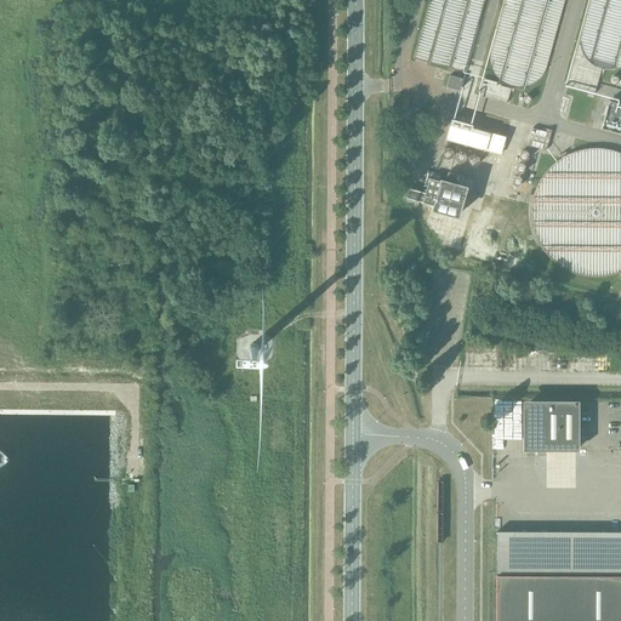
[(460,90),(462,79),(450,75),(446,86),(460,90)]
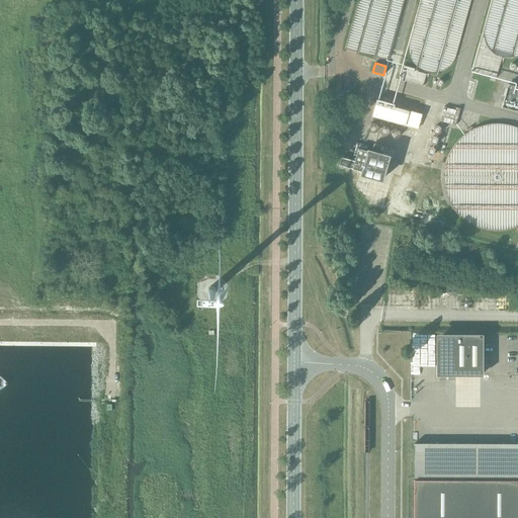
[(517,86),(508,84),(502,107),(517,111),(517,86)]
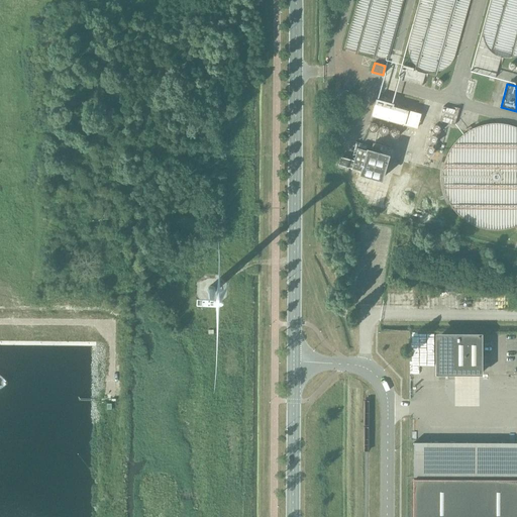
[(350,101),(352,93),(339,89),(337,97),(350,101)]
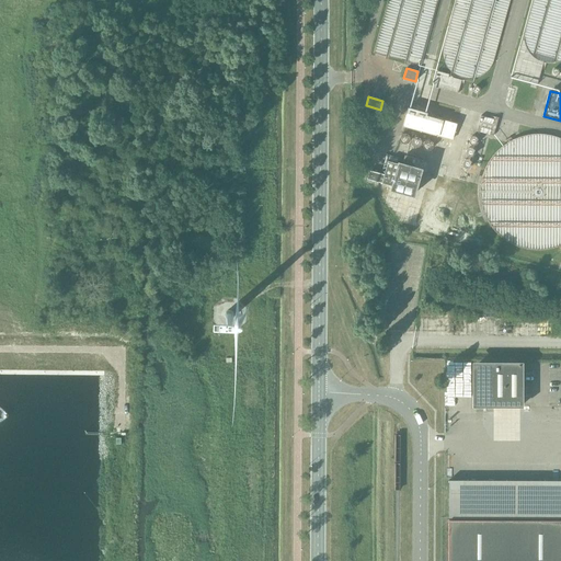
[(456,124),(442,119),(426,115),(427,113),(408,107),(403,125),(451,139),(456,124)]
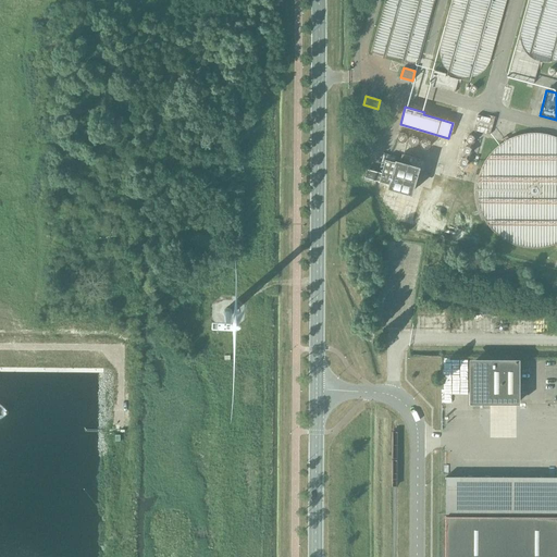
[(490,135),(494,119),(478,114),(473,131),(490,135)]
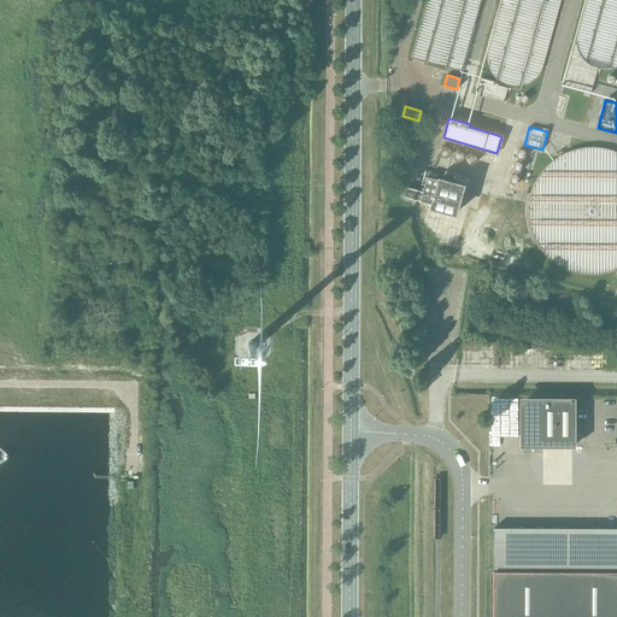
[(551,259),(554,262),(563,266),(568,269),(576,271),(586,274),(594,274),(604,272),(613,270),(616,268),(616,152),(613,151),(604,148),(594,147),(586,147),(576,148),(568,152),(563,153),(554,158),(551,160),(545,168),(539,175),(536,178),(533,187),(529,197),(528,205),(528,215),(529,224),(533,233),(534,238),(539,246),(545,253),(551,259)]
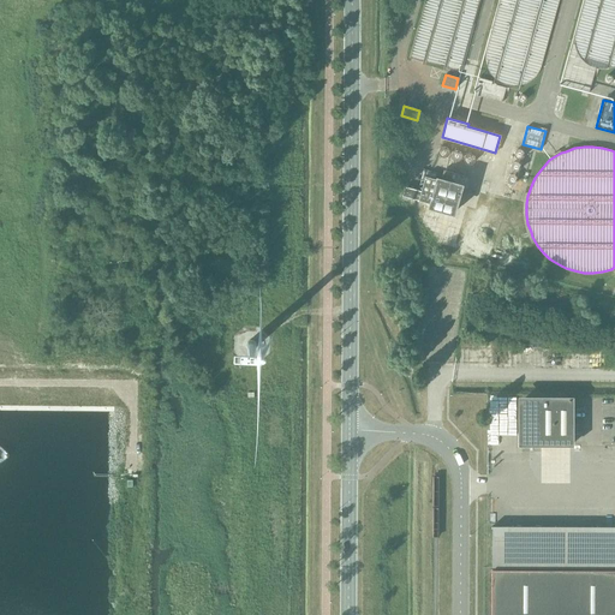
[(405,186),(402,196),(418,201),(430,204),(430,207),(453,214),(460,187),(465,189),(467,183),(463,181),(464,175),(443,171),(441,180),(436,179),(425,177),(421,191),(405,186)]
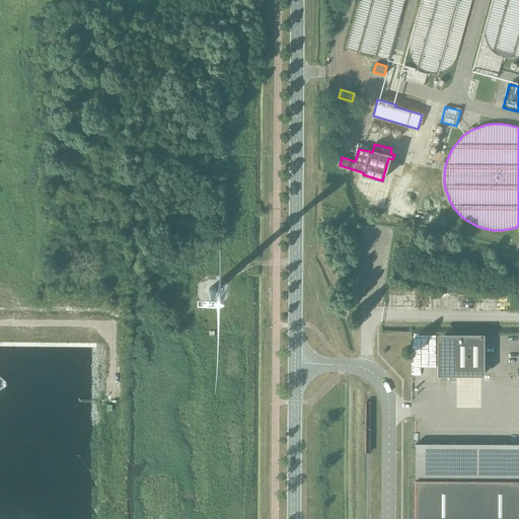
[(482,376),(482,336),(443,336),(443,376),(456,376),(456,375),(467,375),(467,376),(469,376),(469,375),(480,375),(480,376),(482,376)]
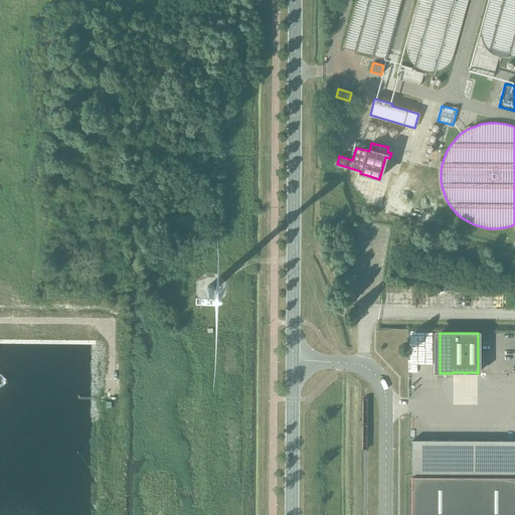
[(514,475),(514,441),(411,441),(411,475),(514,475)]
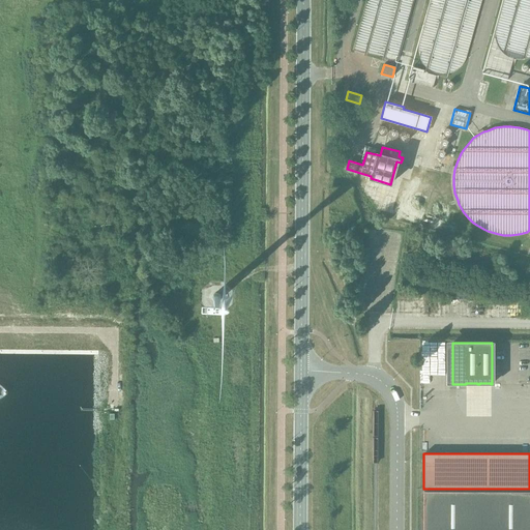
[(529,529),(529,491),(423,491),(422,529),(529,529)]
